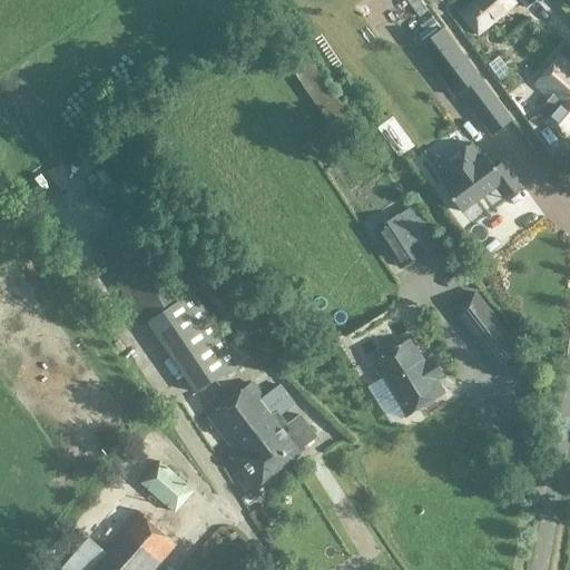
[(340,0),(346,11),(366,0),(340,0)]
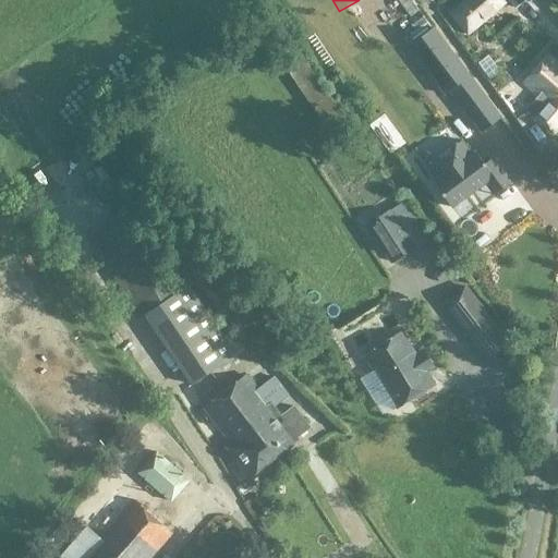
[(465,0),(450,14),(468,35),(504,3),(500,0),(508,0),(516,9),(526,0),(525,0),(465,0)]
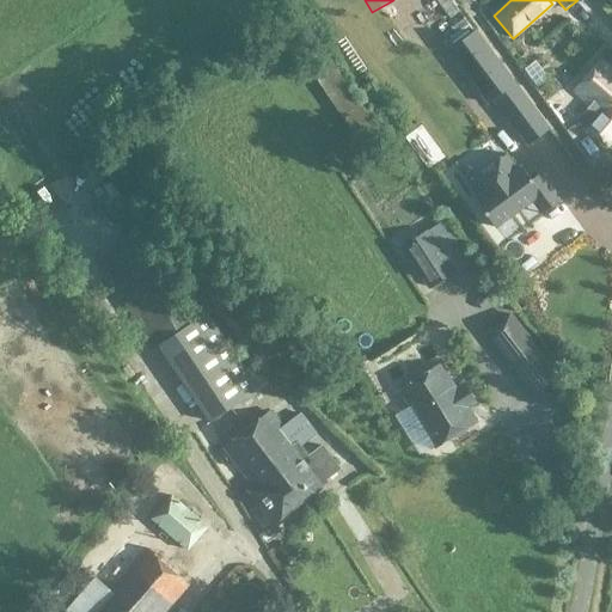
[(500,109),(530,152),(550,139),(465,17),(438,36),(493,115),(500,109)]
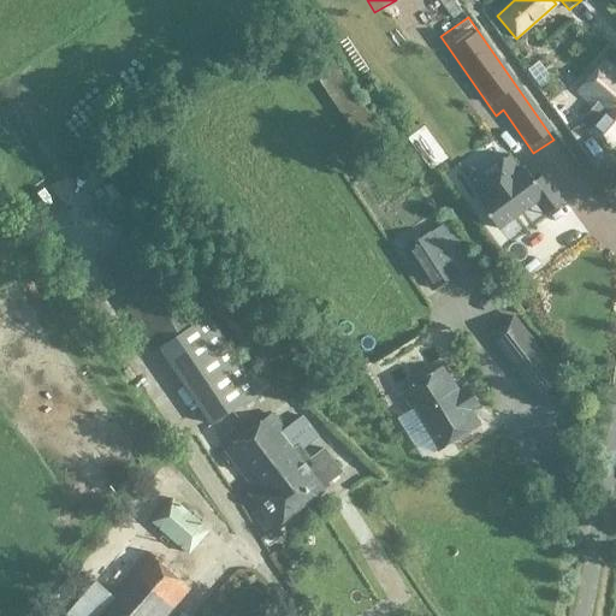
[(552,80),(539,61),(528,70),(542,88),(552,80)]
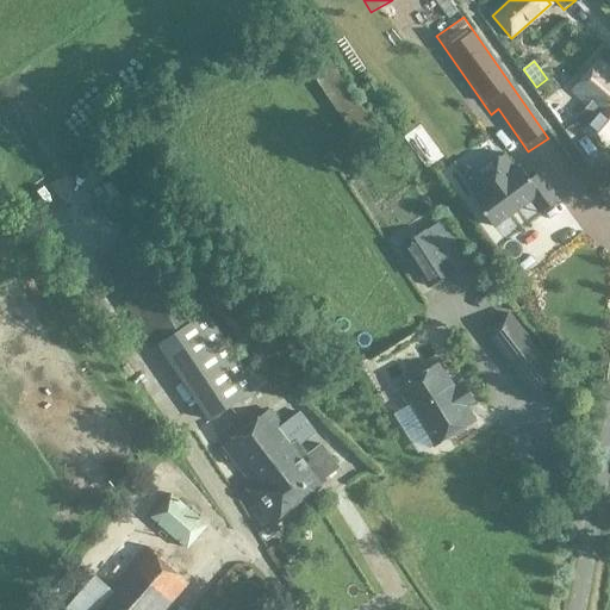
[(609,136),(609,70),(598,61),(572,92),(589,105),(576,122),(585,130),(603,144),(609,136)]
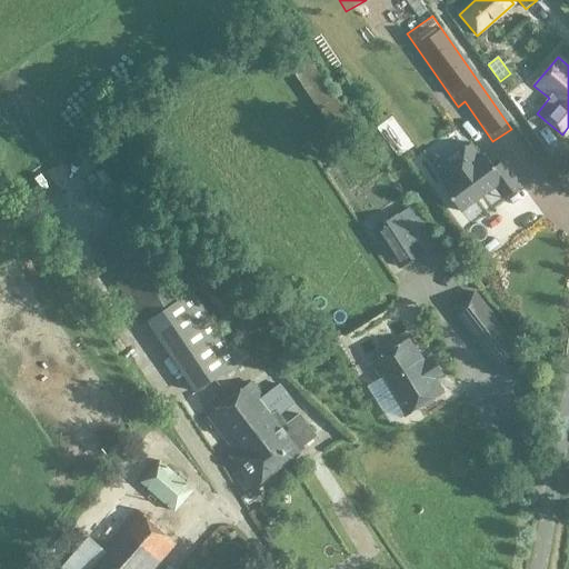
[(406,136),(423,122),(413,110),(397,123),(406,136)]
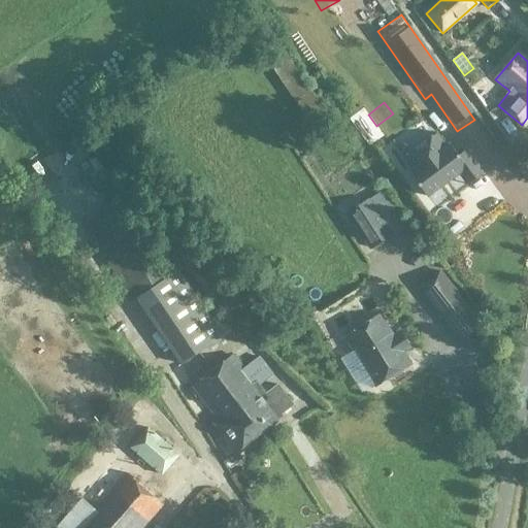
[(396,118),(378,130),(392,147),(409,135),(396,118)]
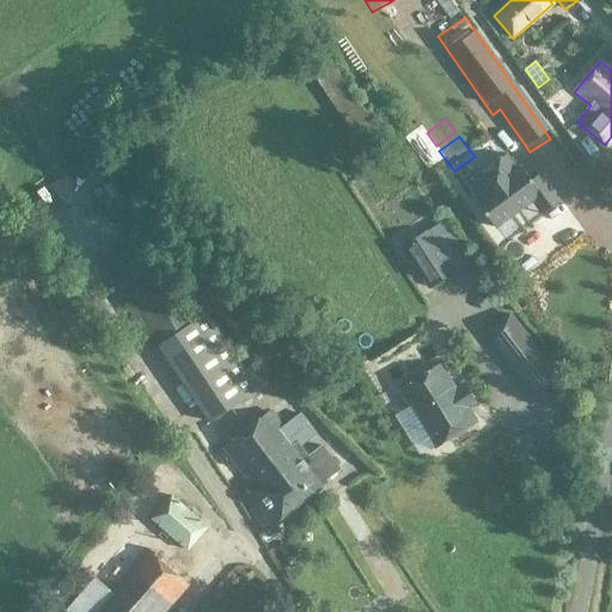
[(506,154),(467,183),(479,199),(476,202),(495,228),(532,201),(542,215),(561,200),(540,173),(531,181),(521,167),(518,170),(506,154)]
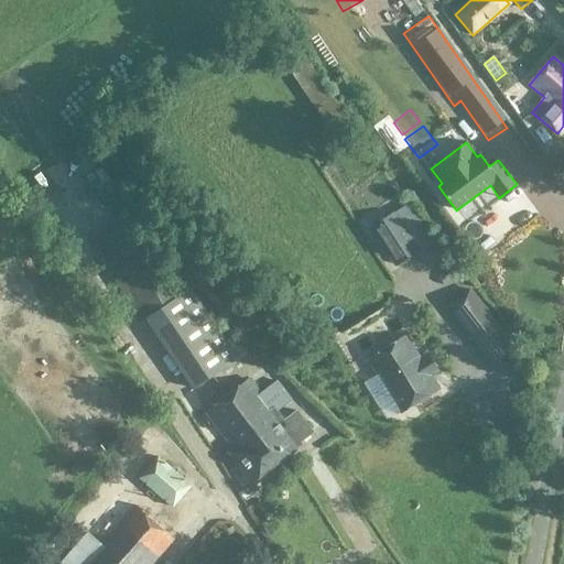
[(73,152),(47,161),(58,192),(83,183),(73,152)]
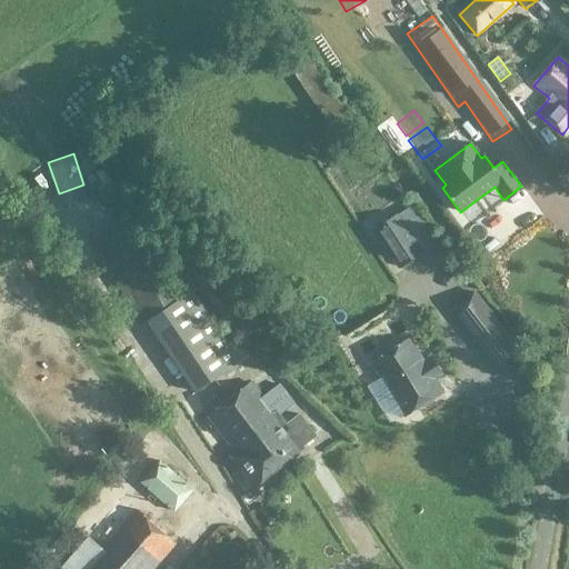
[(535,211),(543,228),(566,217),(558,200),(535,211)]
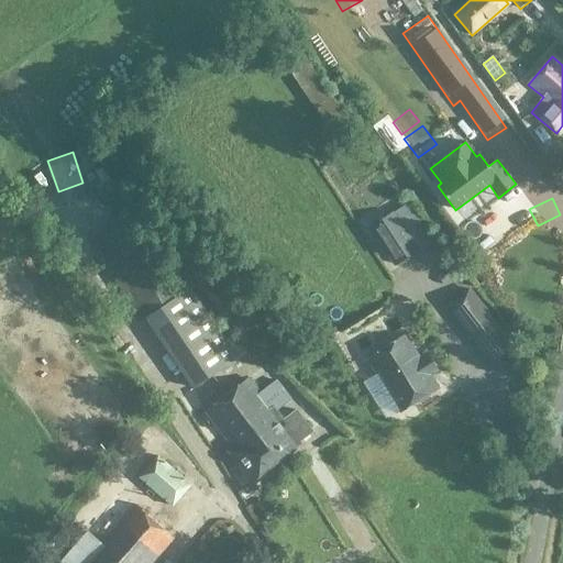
[(545,263),(521,205),(471,225),(494,284),(545,263)]
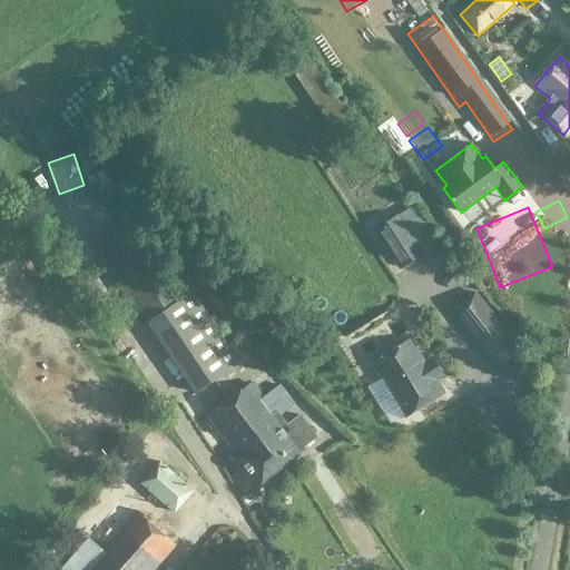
[(147,323),(189,294),(139,216),(91,247),(140,322),(147,323)]
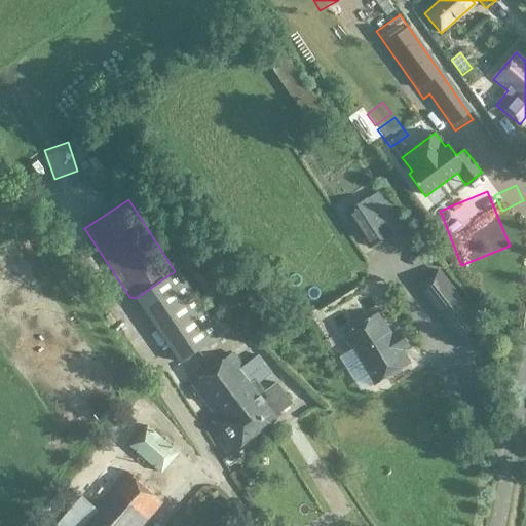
[(370,248),(391,234),(370,199),(349,212),(370,248)]
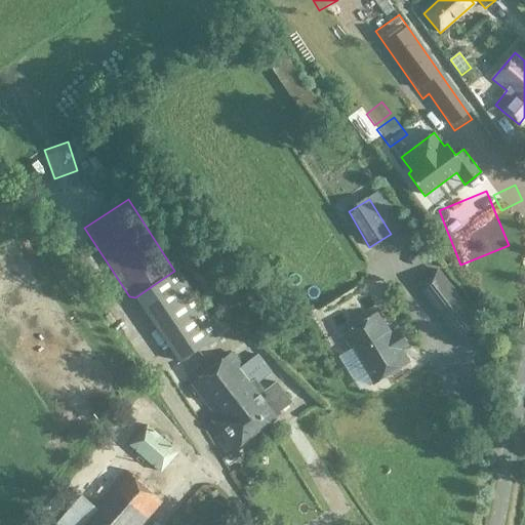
[(178,268),(174,271),(135,297),(134,297),(179,363),(223,333),(178,268)]
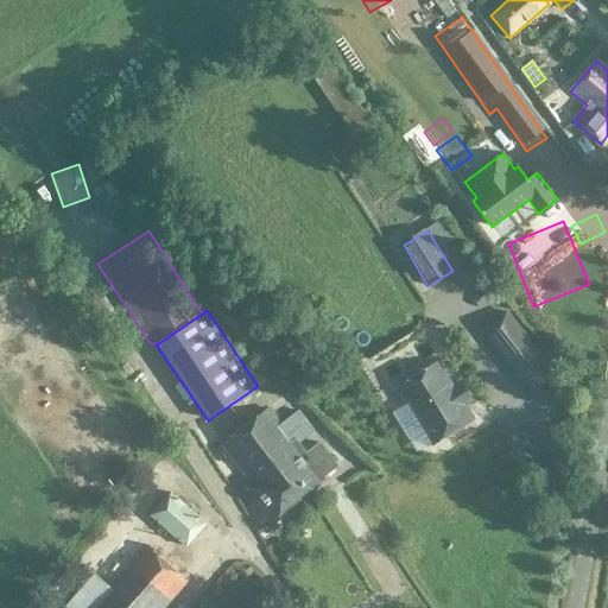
[(482,334),(533,399),(558,380),(508,314),(482,334)]
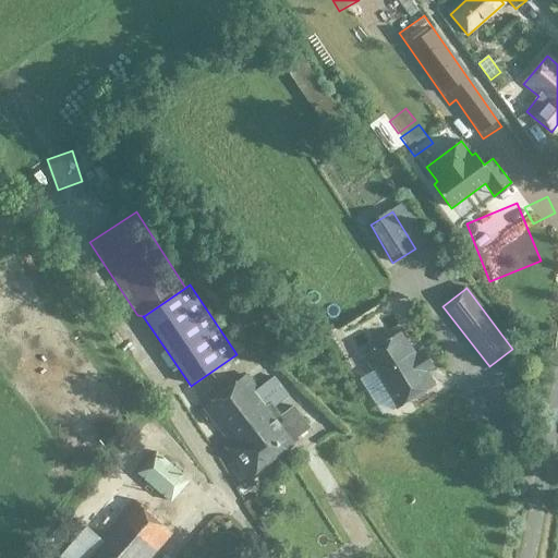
[(277,323),(262,300),(235,318),(251,340),(277,323)]
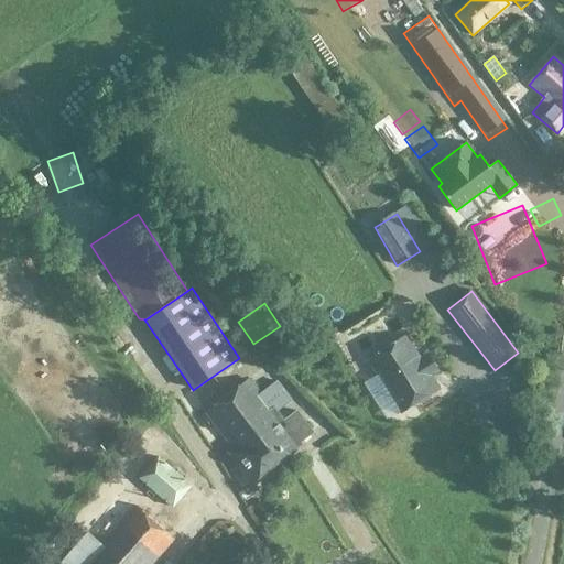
[(427,355),(420,359),(405,336),(368,360),(401,413),(438,390),(430,376),(438,371),(427,355)]
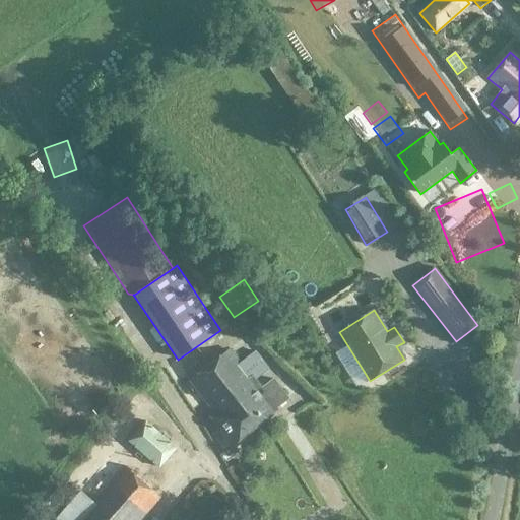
[(213,410),(255,379),(268,369),(256,351),(241,364),(230,349),(190,381),(213,410)]
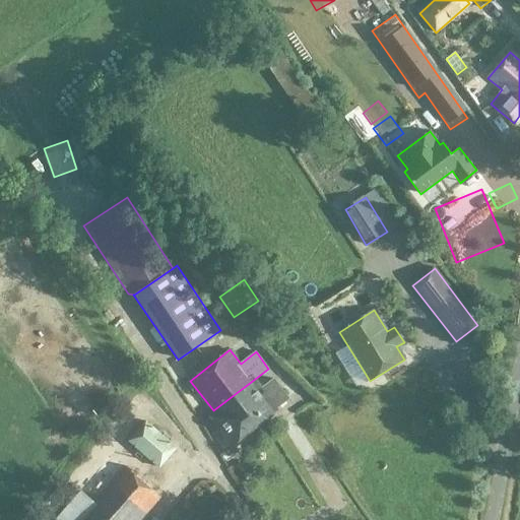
[(255,379),(213,410),(208,414),(233,445),(278,409),(277,407),(296,393),(285,380),(278,385),(273,379),(262,388),(255,379)]
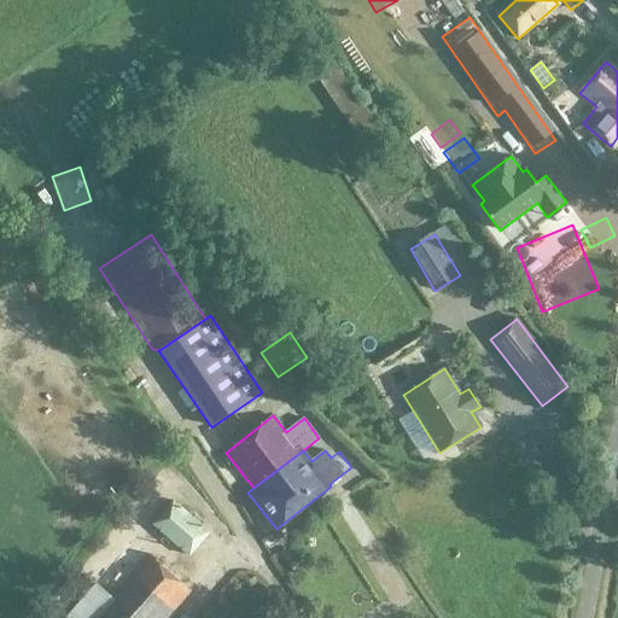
[(173,500),(152,524),(191,557),(211,532),(173,500)]
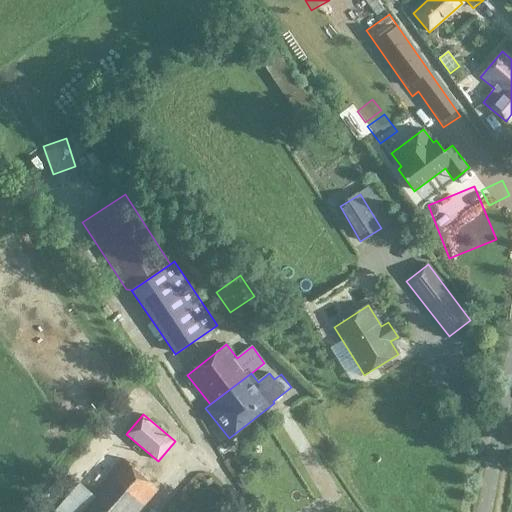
[(138,511),(158,490),(124,460),(93,495),(77,511),(138,511)]
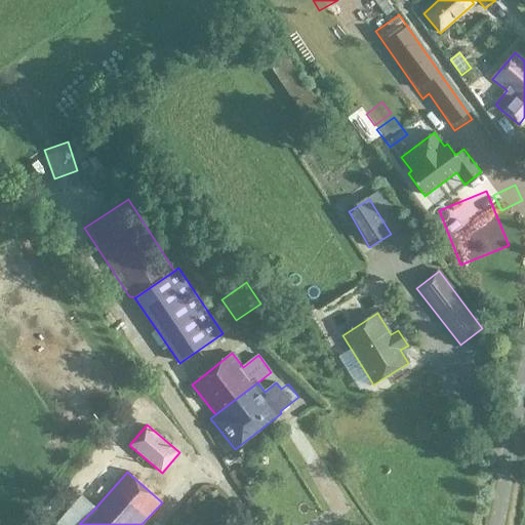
[(57,524),(79,524),(95,508),(82,496),(56,524),(57,524)]
